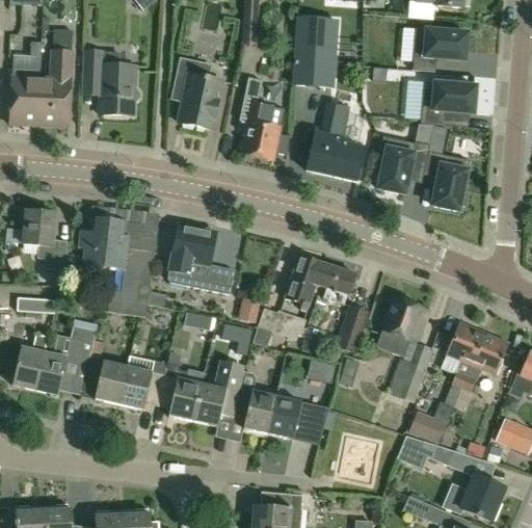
[(70,79),(69,79),(72,19),(81,19),(82,0),(51,0),(51,2),(75,3),(74,9),(53,8),(50,78),(37,77),(35,122),(36,124),(68,125),(70,79)]
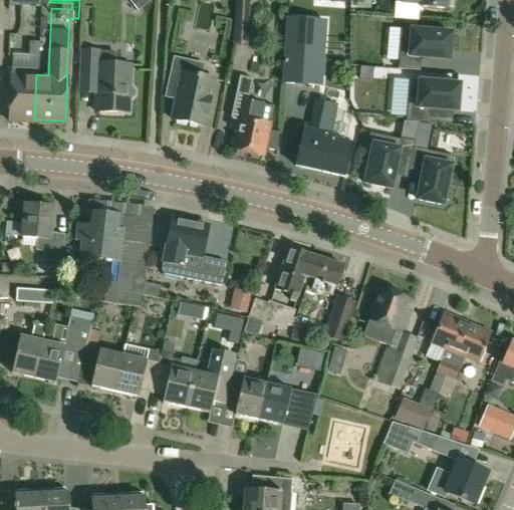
[(237,0),(234,40),(247,41),(250,0),(237,0)]
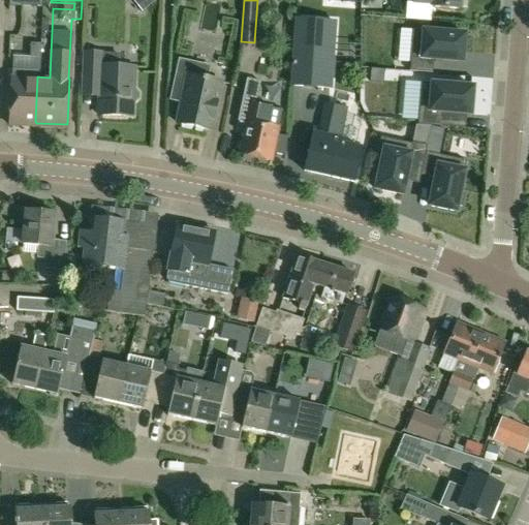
[(332,18),(329,18),(330,8),(314,7),(315,0),(297,0),(296,16),(294,16),(290,83),(328,85),(332,18)]
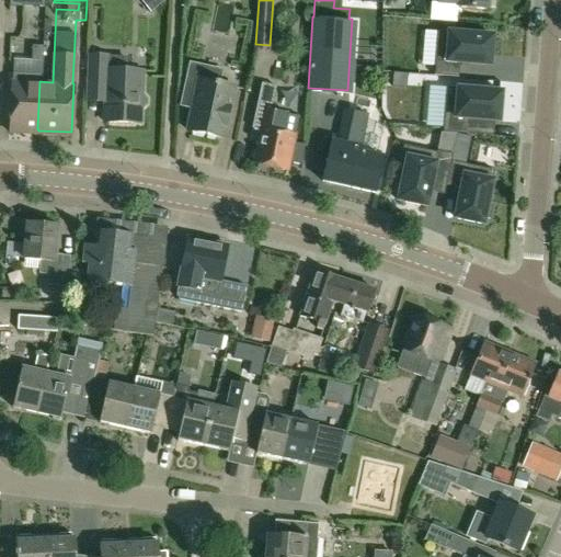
[(43,18),(43,2),(32,2),(32,18),(43,18)]
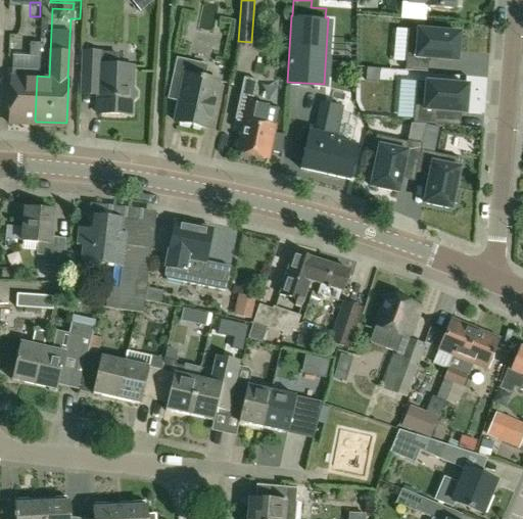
[(457,57),(459,31),(408,27),(405,66),(427,68),(428,55),(457,57)]
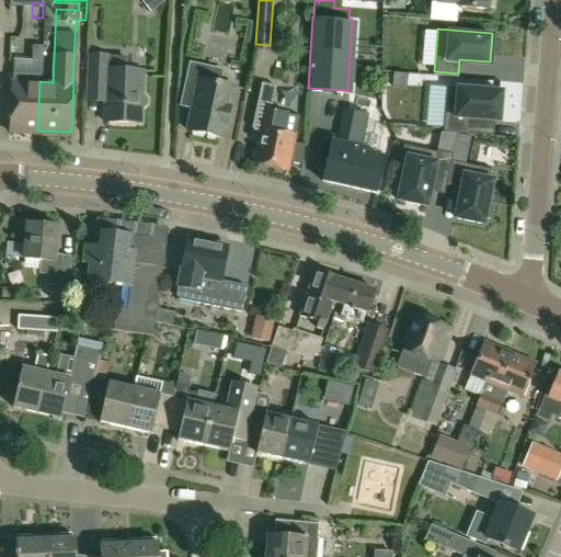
[(106,52),(88,50),(87,100),(104,101),(103,118),(139,120),(140,104),(145,100),(145,93),(140,88),(141,66),(123,66),(123,53),(106,52)]
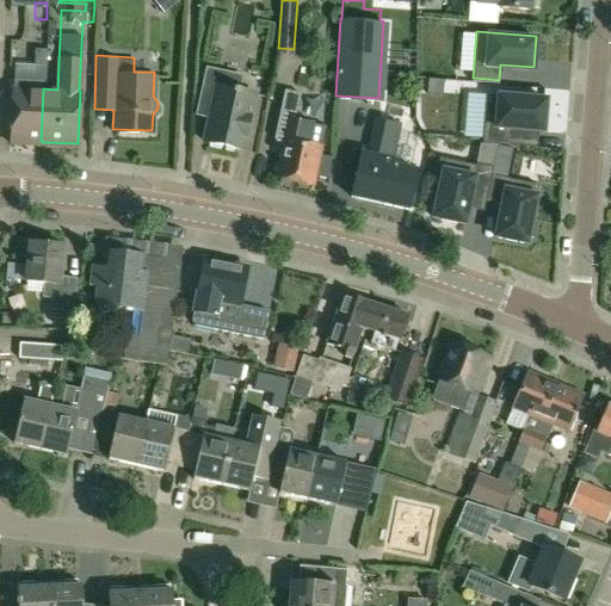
[(211,110),(205,137),(242,146),(246,133),(251,113),(250,113),(255,91),(239,86),(242,73),(207,65),(198,101),(199,101),(198,106),(211,110)]
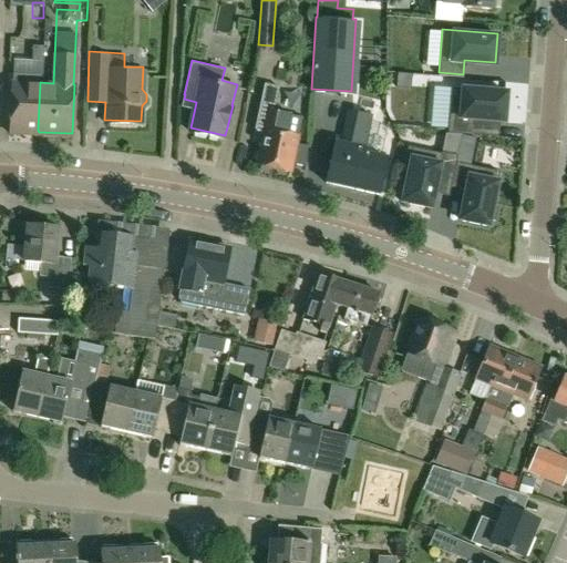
[(38,130),(40,82),(41,71),(11,70),(9,131),(39,132),(38,130)]
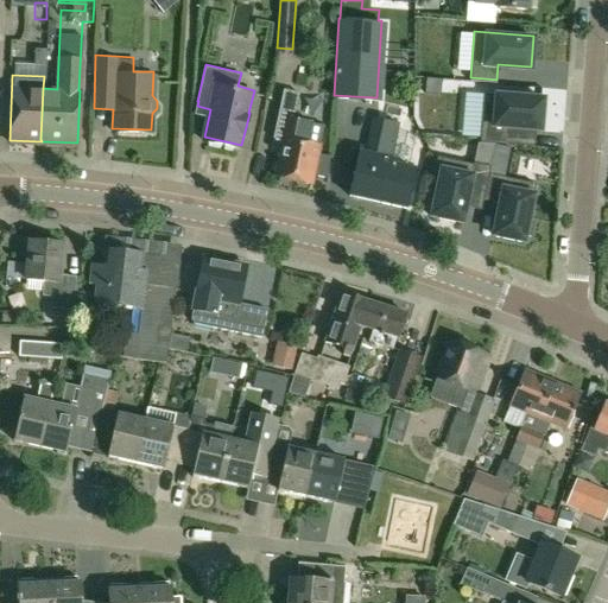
[(311,120),(293,116),(298,90),(284,87),(274,133),(283,135),(274,173),(311,181),(314,173),(327,176),(329,154),(317,152),(320,143),(308,139),(311,120)]
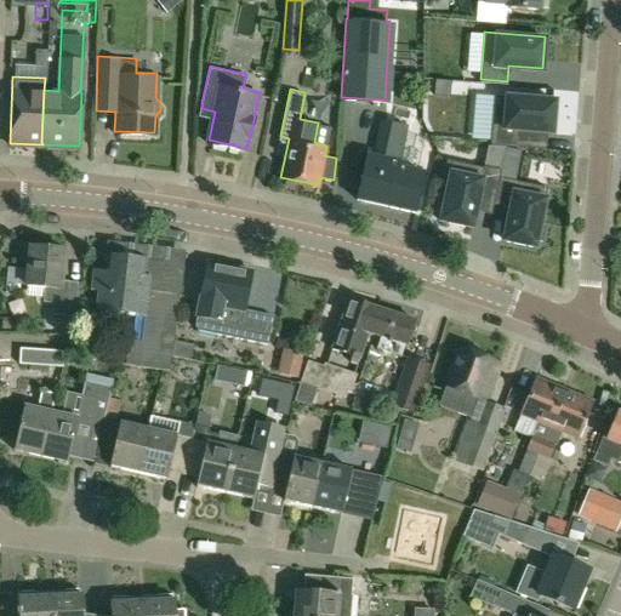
[(494,92),(490,141),(517,143),(518,127),(552,130),(554,97),(494,92)]
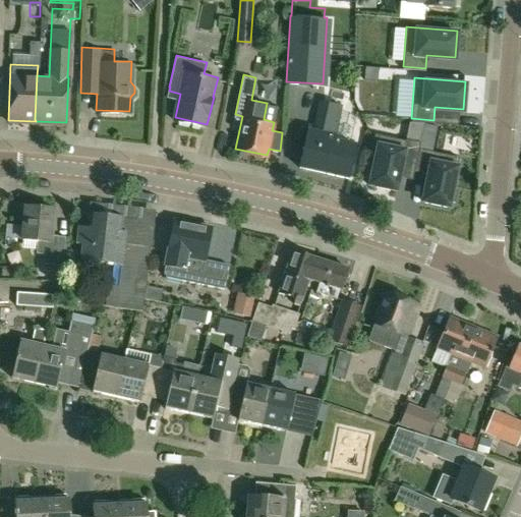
[(334,137),(338,115),(344,92),(330,89),(327,100),(324,100),(323,107),(317,106),(312,128),(301,125),(297,141),(303,144),(298,165),(347,177),(354,142),(334,137)]
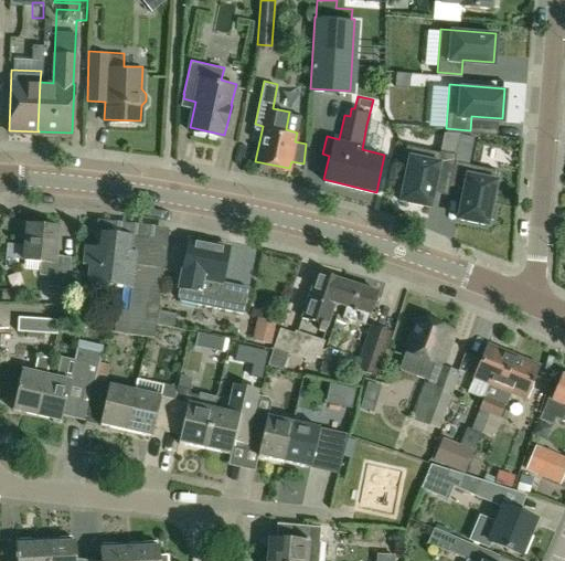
[(460,133),(458,141),(471,144),(473,135),(460,133)]
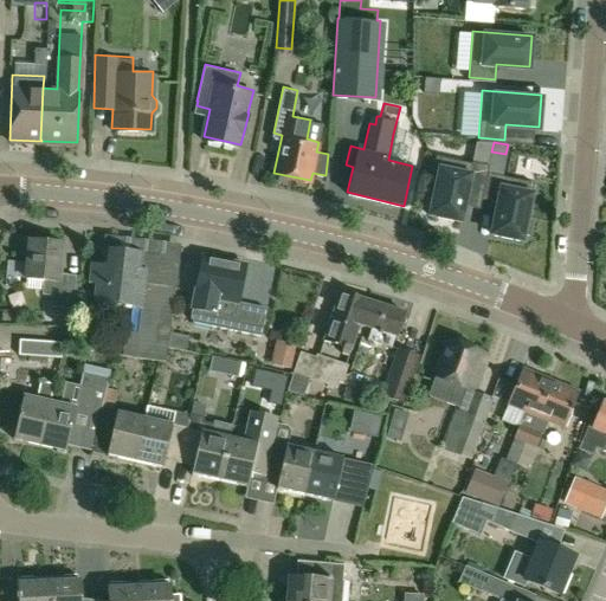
[(437,179),(430,213),(461,220),(468,186),(483,189),(488,166),(471,162),(470,163),(434,156),(430,178),(437,179)]
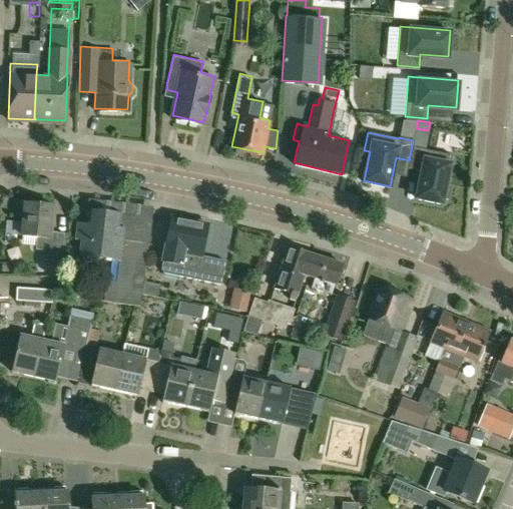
[(412,144),(408,166),(421,168),(415,196),(441,201),(443,195),(447,196),(449,185),(445,184),(452,152),(412,144)]
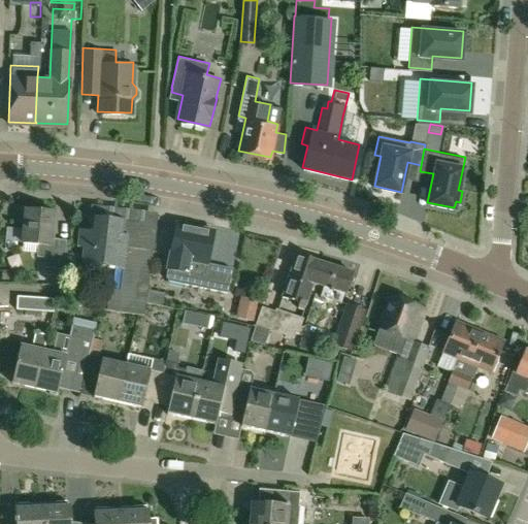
[(71,222),(53,220),(54,210),(25,207),(21,240),(37,241),(36,256),(43,256),(42,264),(41,280),(60,281),(62,267),(63,267),(66,238),(69,238),(71,222)]
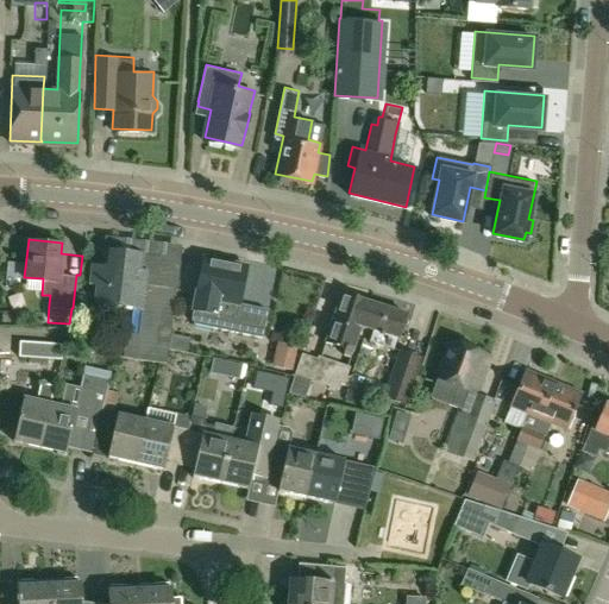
[(140,306),(137,333),(125,332),(123,356),(165,360),(167,341),(169,343),(175,288),(177,288),(180,260),(162,258),(162,252),(105,245),(102,262),(90,260),(87,281),(95,282),(93,300),(140,306)]
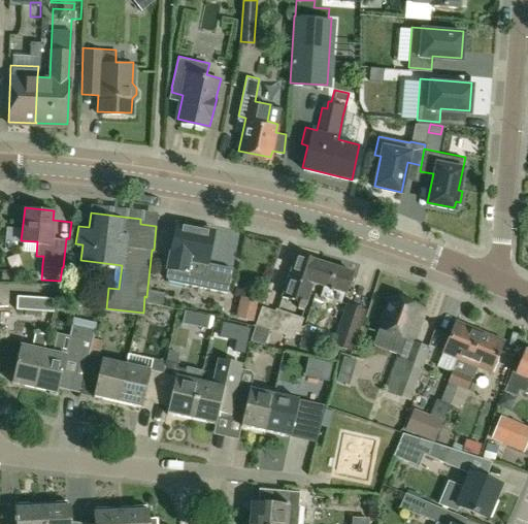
[(206,261),(212,229),(175,222),(164,275),(167,280),(179,282),(227,292),(232,266),(206,261)]
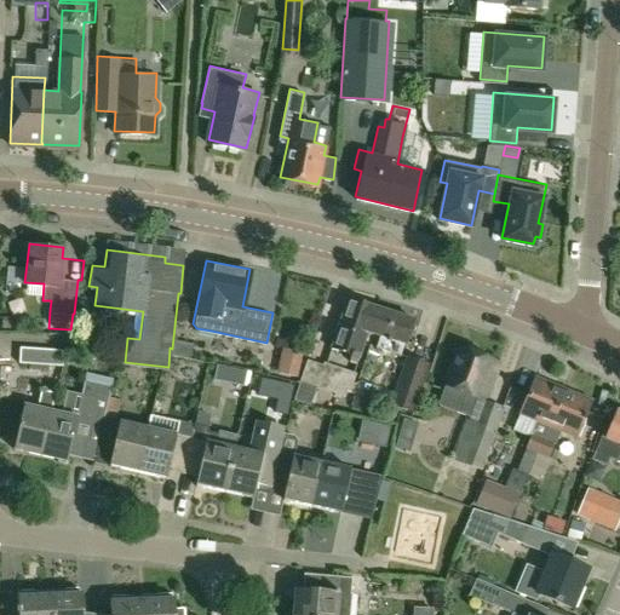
[(367,329),(375,303),(348,294),(328,350),(336,351),(337,348),(351,352),(349,357),(356,360),(363,339),(367,329)]
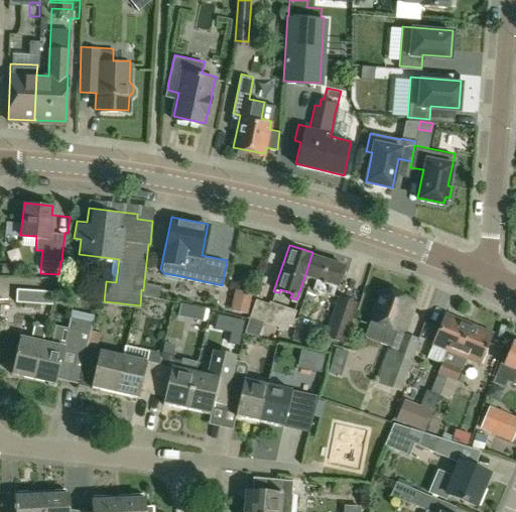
[(312,253),(312,252),(305,274),(315,278),(312,286),(333,293),(336,284),(337,284),(345,263),(312,253)]
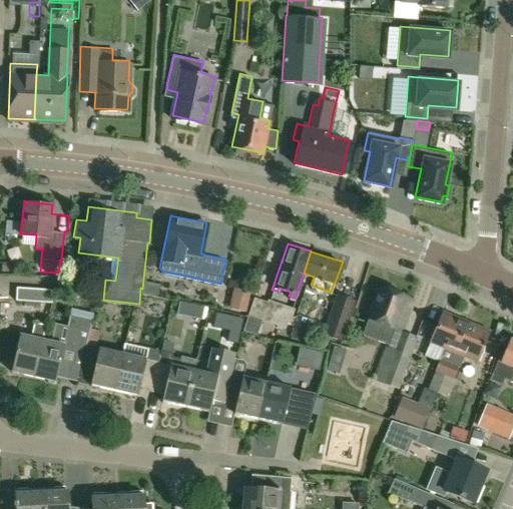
[(16,286),(16,299),(51,301),(51,288),(16,286)]
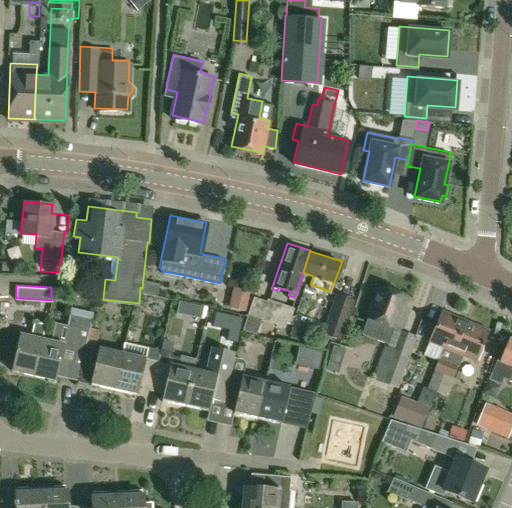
[(361,331),(386,340),(373,378),(374,378),(397,387),(416,336),(416,337),(421,322),(417,320),(412,334),(392,327),(393,324),(399,326),(410,296),(381,286),(376,297),(374,296),(361,331)]
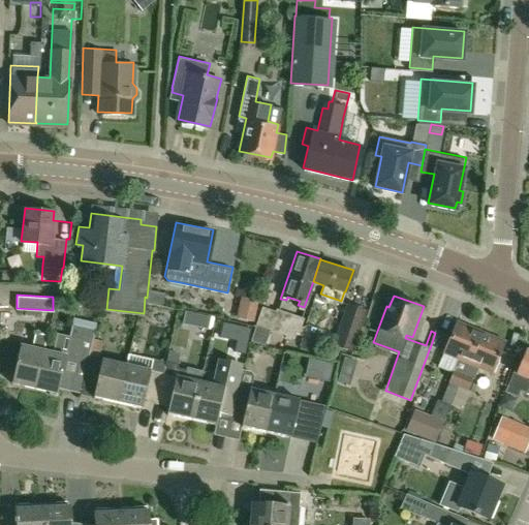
[(367,308),(356,306),(346,303),(333,345),(353,351),(367,308)]
